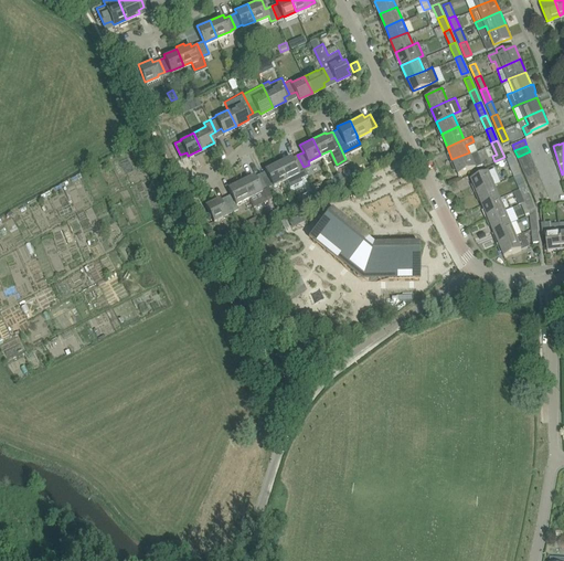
[(458,172),(475,166),(482,162),(477,149),(469,152),(451,159),(458,172)]
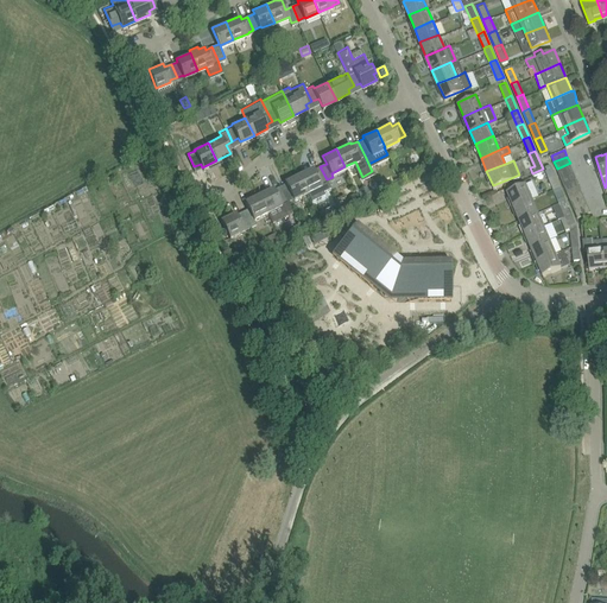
[(560,175),(573,170),(570,163),(557,169),(560,175)]
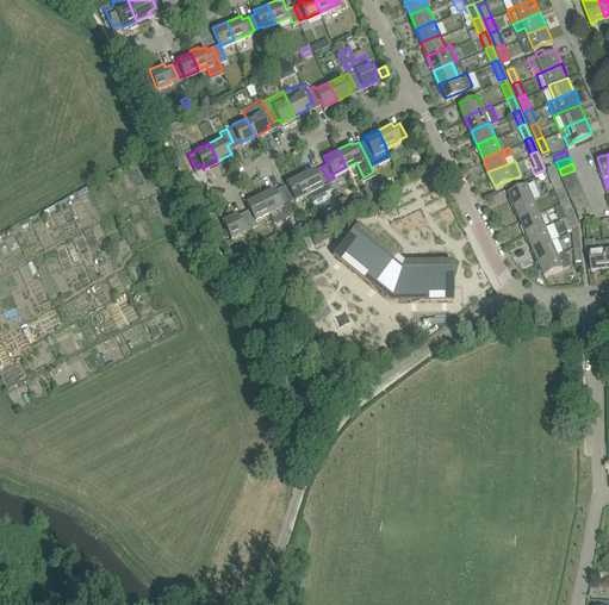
[(314,167),(299,174),(308,192),(312,199),(325,193),(323,191),(330,187),(328,180),(321,167),(315,170),(314,168),(314,167)]
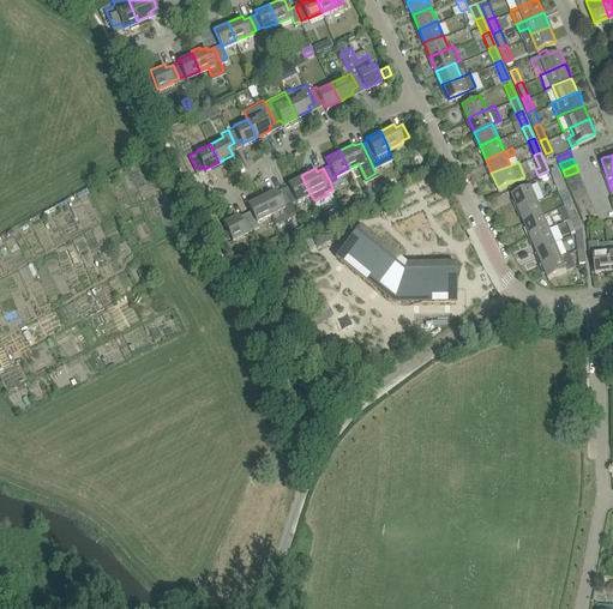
[(558,188),(564,186),(558,172),(552,174),(558,188)]
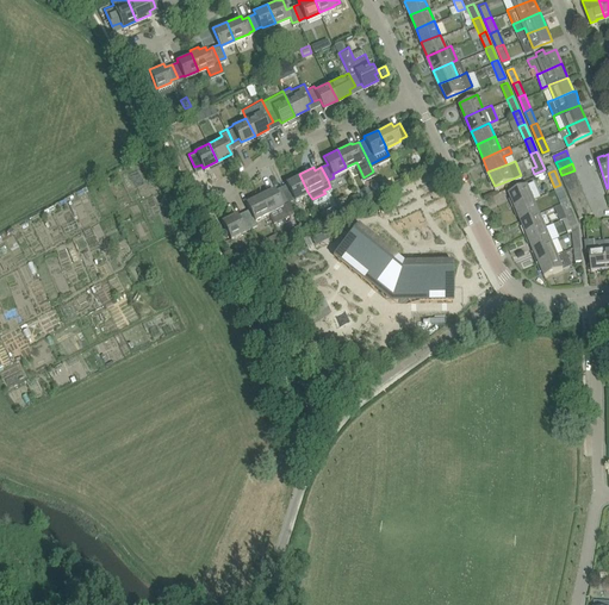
[(564,182),(577,176),(575,170),(561,175),(564,182)]
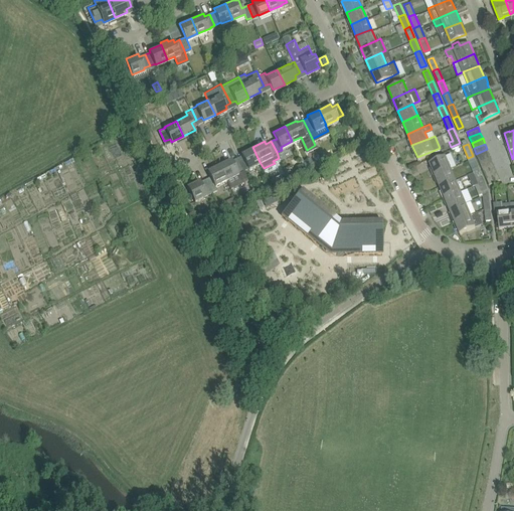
[(248,167),(260,162),(252,147),(240,152),(242,156),(237,158),(242,169),(247,166),(248,167)]
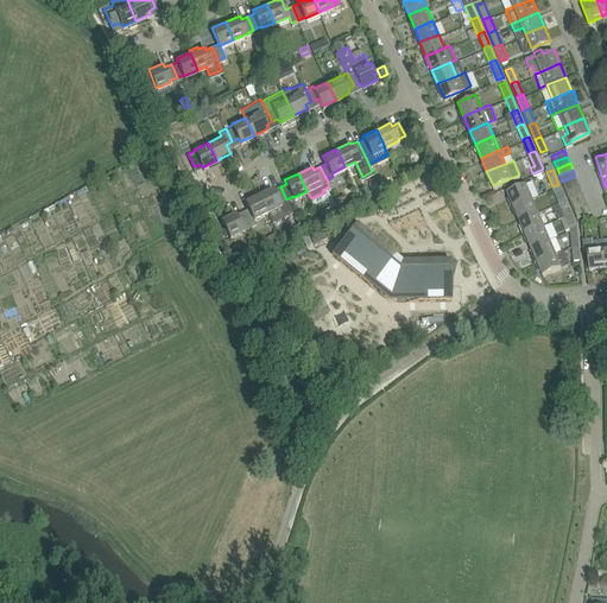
[(566,189),(579,183),(575,176),(562,182),(566,189)]
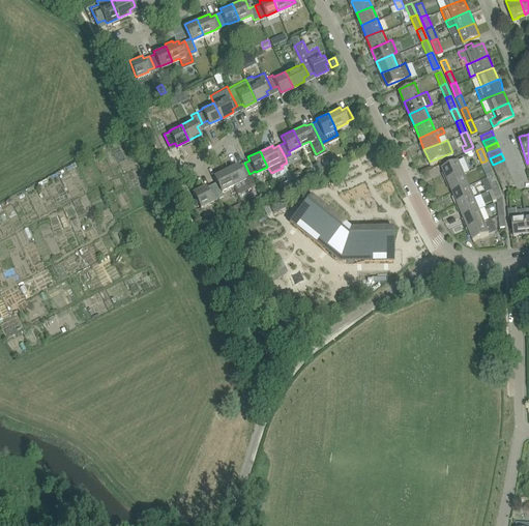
[(458,158),(441,166),(446,178),(463,171),(468,169),(463,156),(458,158)]
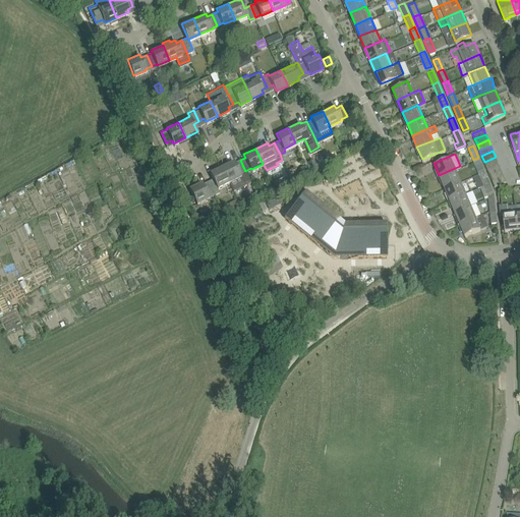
[(486,167),(498,162),(496,157),(484,162),(486,167)]
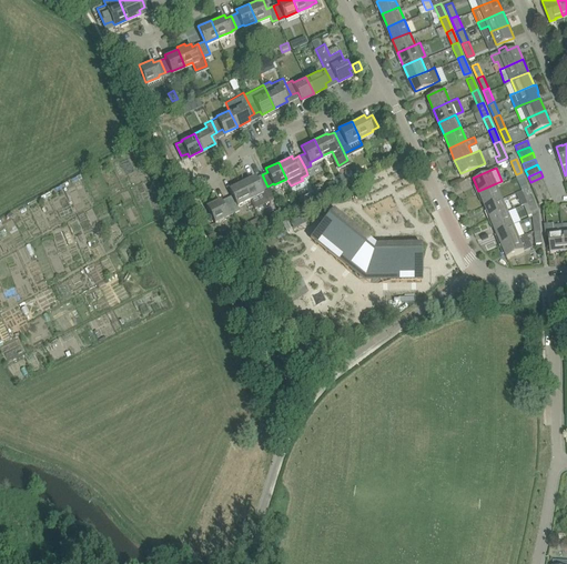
[(522,187),(527,184),(522,172),(516,174),(522,187)]
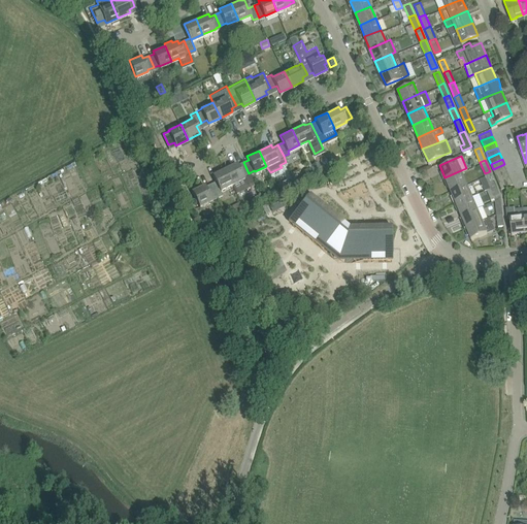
[(236,162),(224,168),(232,183),(236,191),(254,183),(249,173),(243,162),(237,165),(236,163),(236,162)]
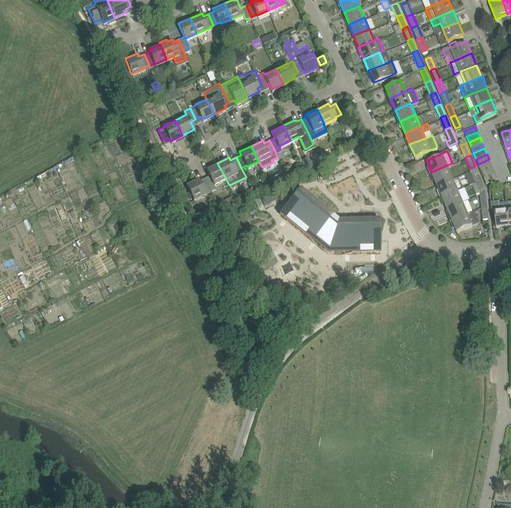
[(480,170),(492,165),(489,159),(478,164),(480,170)]
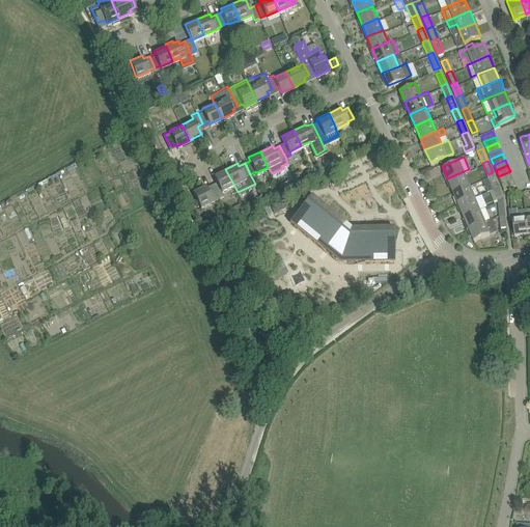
[(309,166),(303,169),(306,175),(312,172),(309,166)]
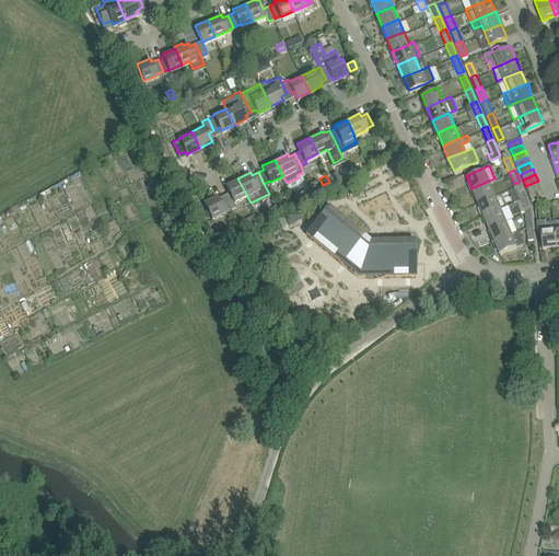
[(230,207),(235,205),(233,200),(246,194),(237,178),(225,184),(229,193),(223,195),(230,207)]
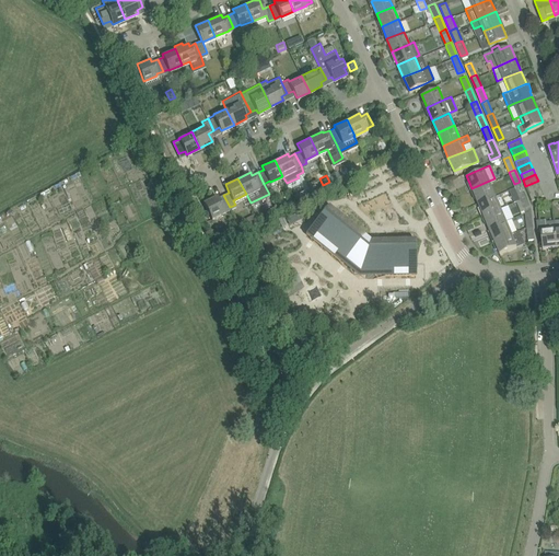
[(477,200),(495,194),(489,181),(472,188),(477,200)]
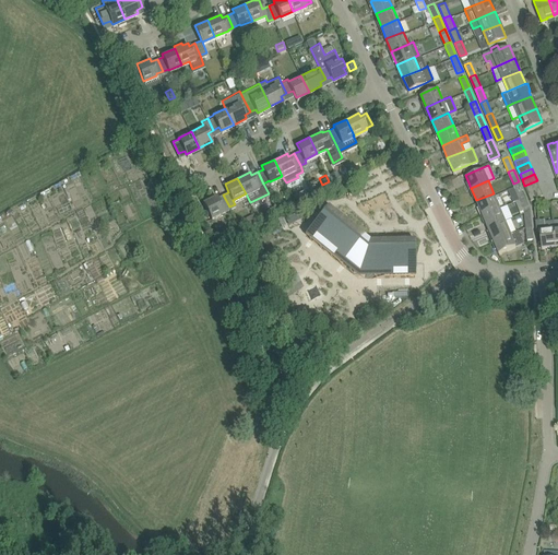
[(530,198),(542,192),(537,180),(524,186),(530,198)]
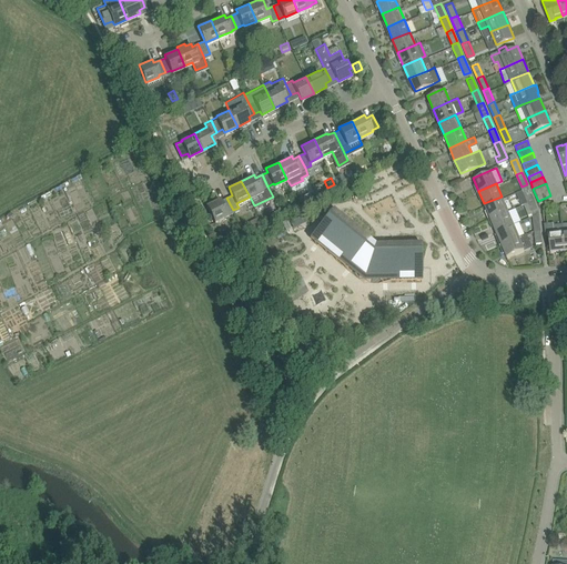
[(527,200),(533,198),(527,184),(522,187),(527,200)]
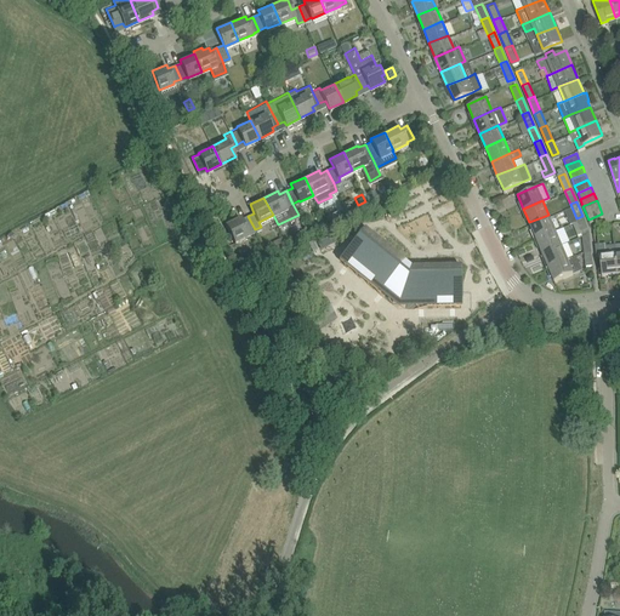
[(535,237),(555,228),(549,215),(529,222),(535,237)]
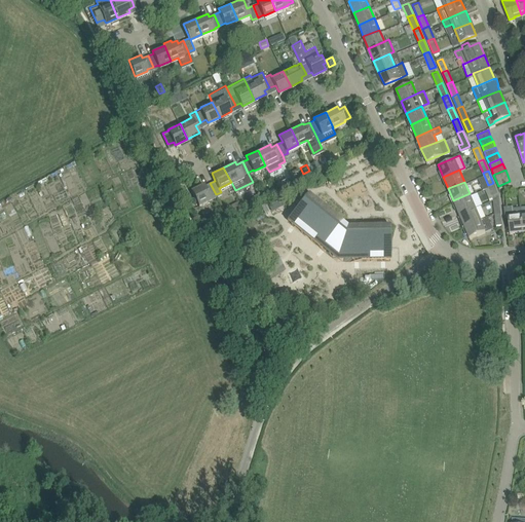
[(204,186),(202,183),(190,189),(198,204),(211,198),(210,197),(216,194),(210,183),(204,186)]
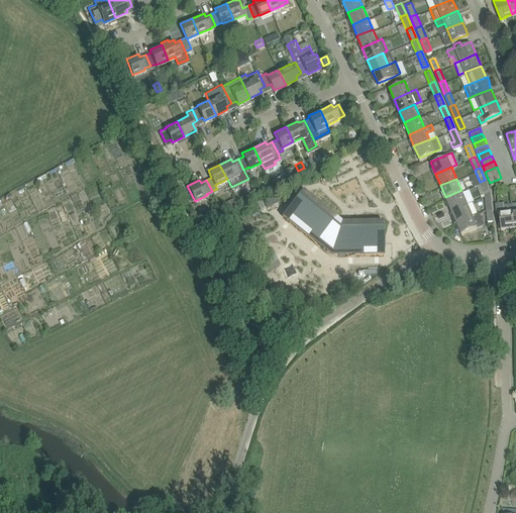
[(484,193),(489,192),(489,191),(485,180),(480,182),(484,192),(484,193)]
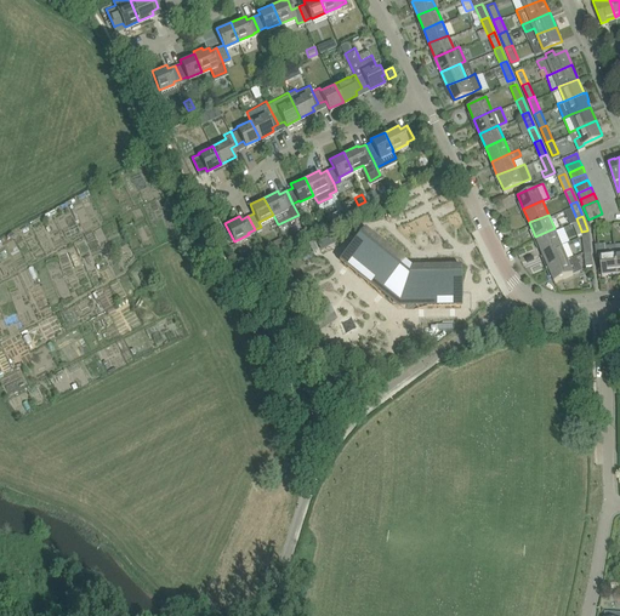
[(360,245),(350,258),(376,280),(375,281),(385,290),(398,300),(415,300),(433,300),(433,297),(451,297),(450,280),(459,280),(460,280),(460,263),(410,264),(409,268),(404,263),(407,261),(404,260),(404,258),(364,226),(353,239),(354,239),(360,245)]
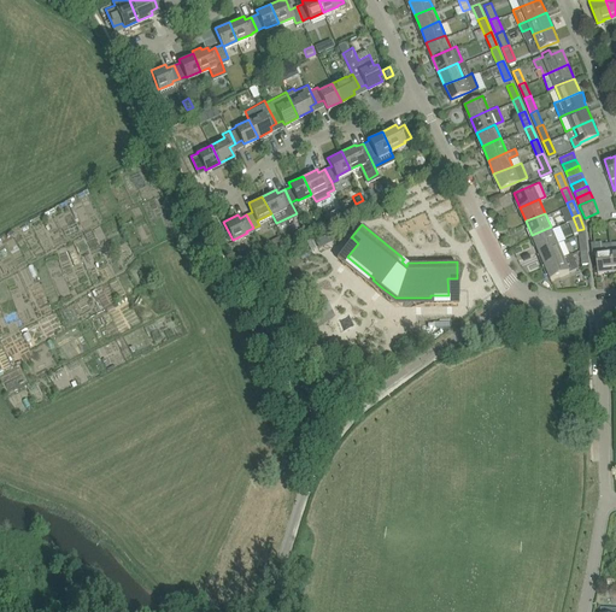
[(538,248),(556,241),(551,227),(532,235),(538,248)]
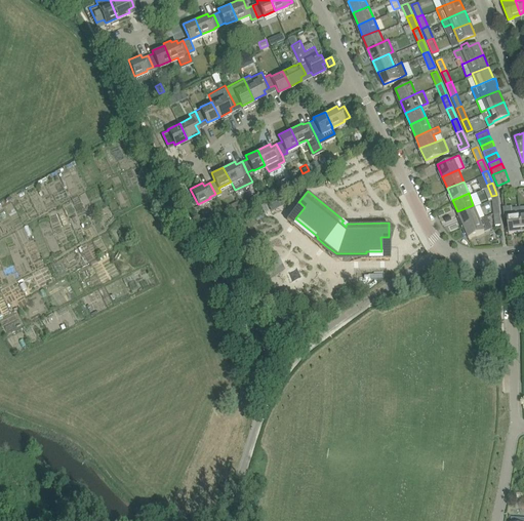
[(511,205),(511,203),(501,204),(504,214),(506,214),(508,232),(514,231),(514,230),(521,229),(518,204),(511,205)]
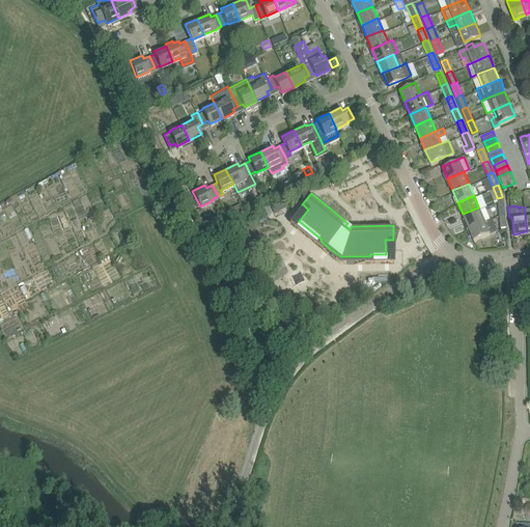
[(468,226),(483,219),(478,207),(463,214),(468,226)]
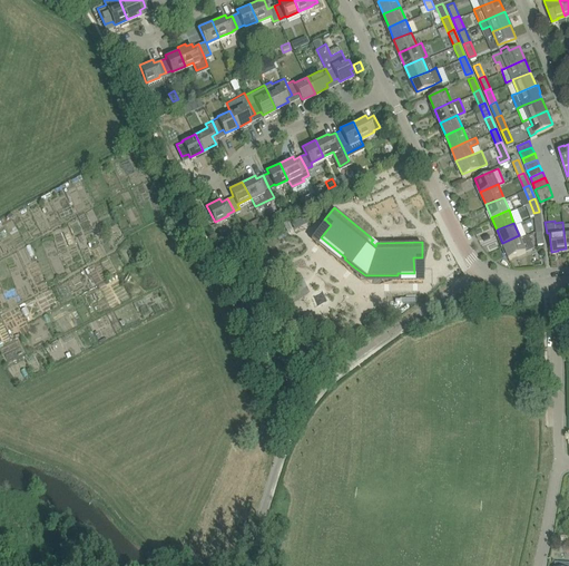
[(508,256),(526,249),(519,235),(502,243),(508,256)]
